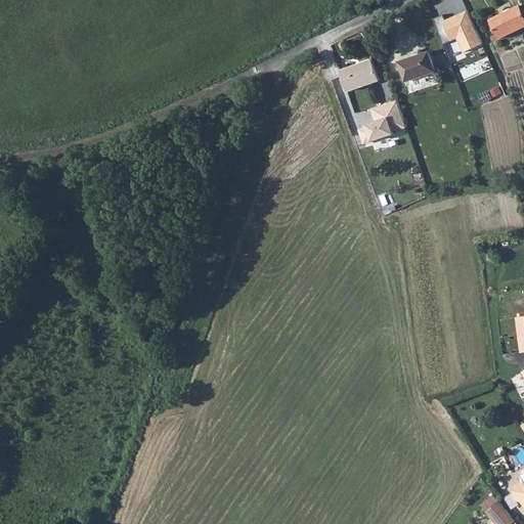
[(519,42),(523,39),(523,20),(519,10),(488,25),(496,43),(510,37),(513,43),(518,40),(519,42)]
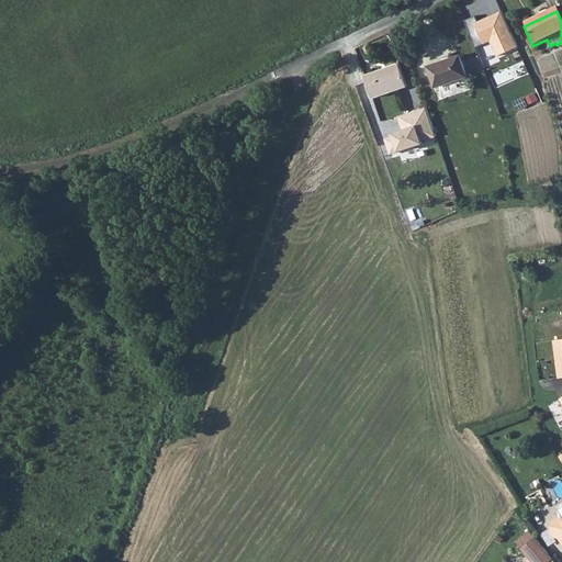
[(499,12),(473,24),(483,45),(489,42),(496,57),(516,48),(499,12)]
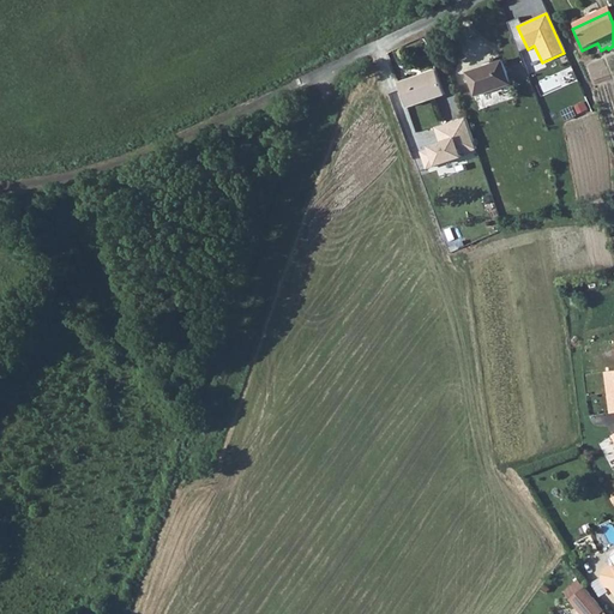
[(461,68),(470,94),(505,82),(495,55),(461,68)]
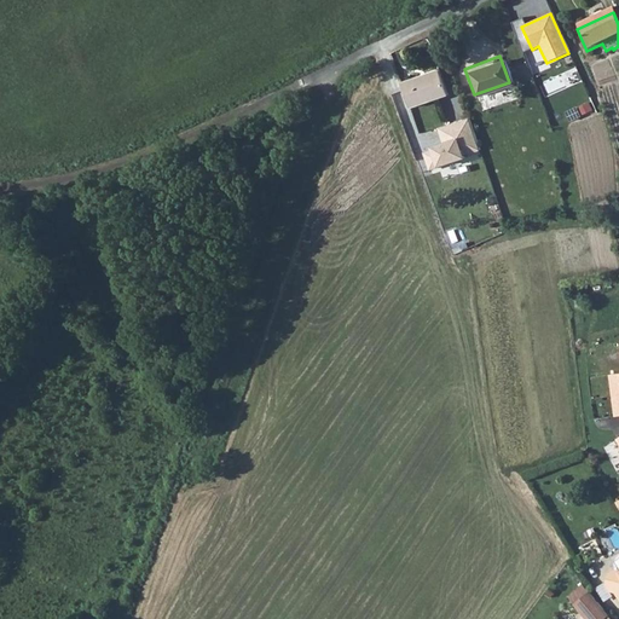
[(440,67),(404,80),(412,104),(450,92),(440,67)]
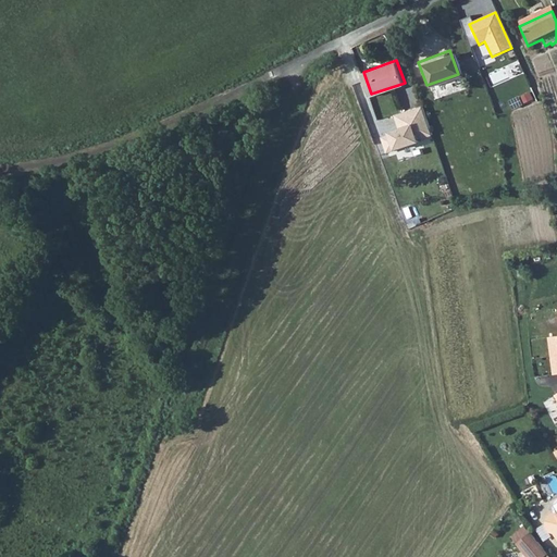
[(556,514),(554,514),(547,518),(546,524),(549,530),(554,532),(556,535),(556,514)]
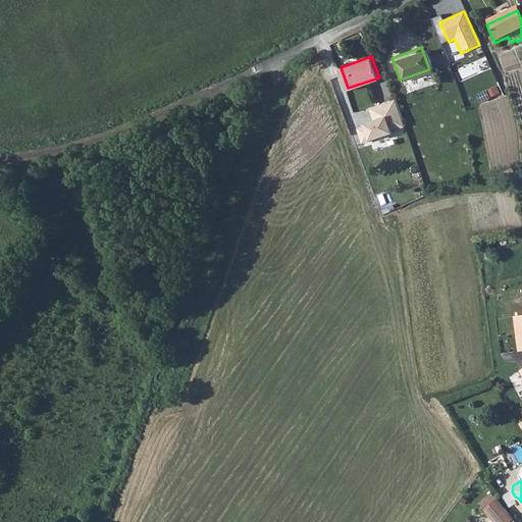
[(516,521),(499,500),(485,511),(493,521),(516,521)]
